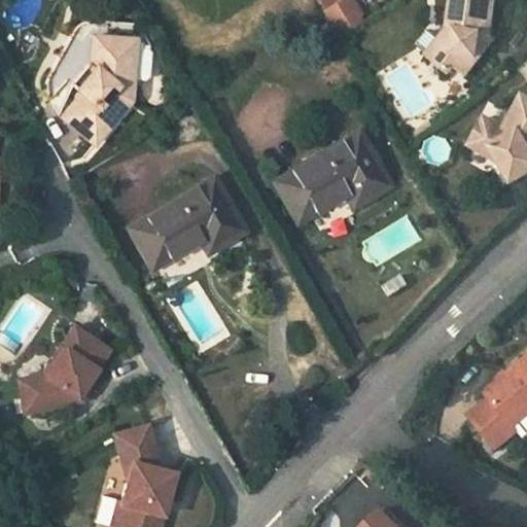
[(319,0),(325,10),(341,0),(319,0)]
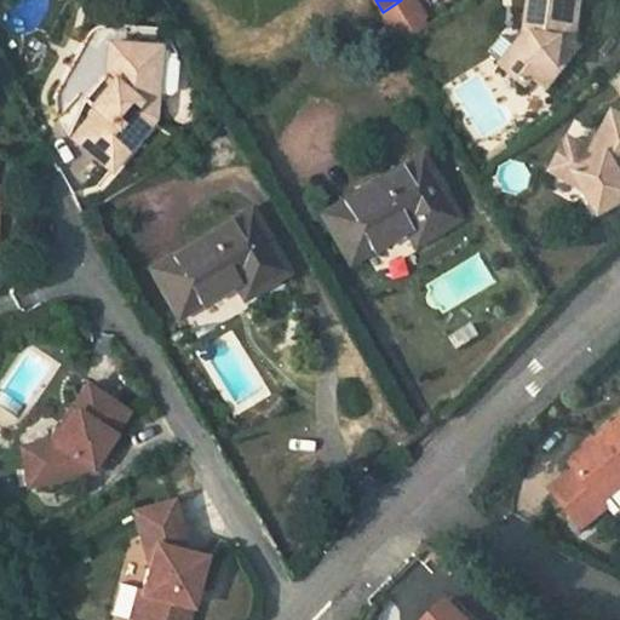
[(401,0),(383,12),(380,13),(399,45),(426,28),(408,0),(401,0)]
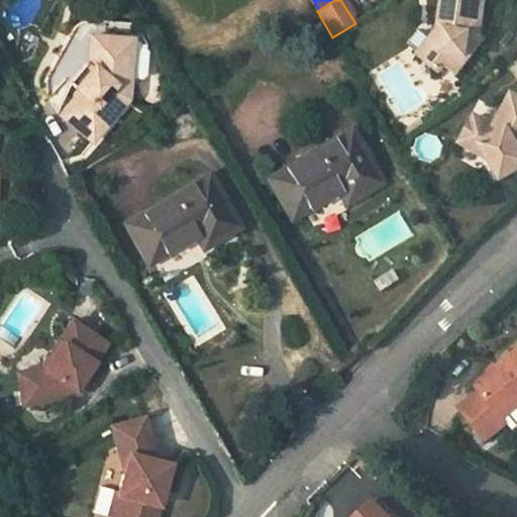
[(488,0),(446,0),(444,26),(446,27),(440,37),(437,34),(421,54),(443,72),(448,65),(458,73),(486,37),(483,36),(488,0)]
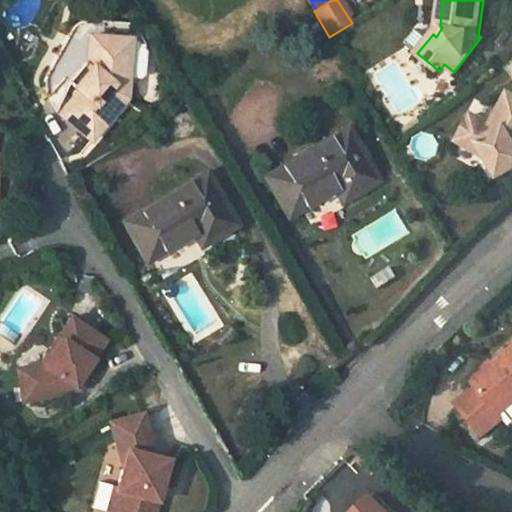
[(93,35),(94,20),(91,20),(79,21),(72,26),(49,73),(47,84),(48,90),(51,96),(62,109),(79,90),(75,86),(94,65),(96,36),(93,35)]
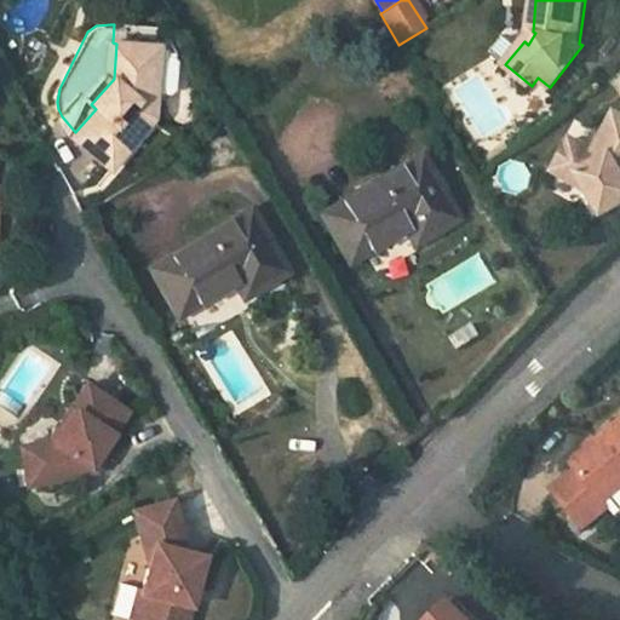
[(96,109),(75,132),(72,136),(110,168),(135,141),(130,136),(143,119),(153,120),(155,91),(147,91),(148,73),(155,74),(158,45),(154,45),(156,26),(114,24),(113,42),(116,44),(114,79),(91,104),(96,109)]
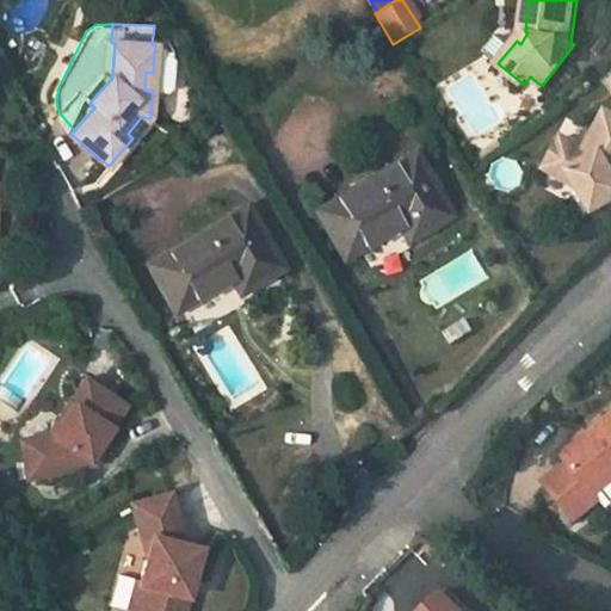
[(156,54),(156,91),(168,91),(170,54),(156,54)]
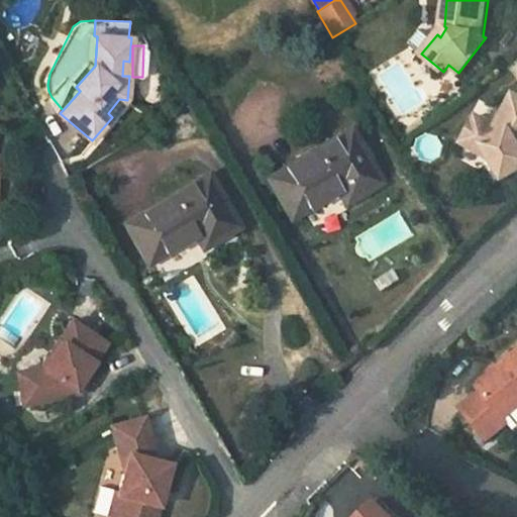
[(498,127),(479,117),(463,144),(494,161),(506,182),(516,174),(516,96),(515,96),(498,127)]
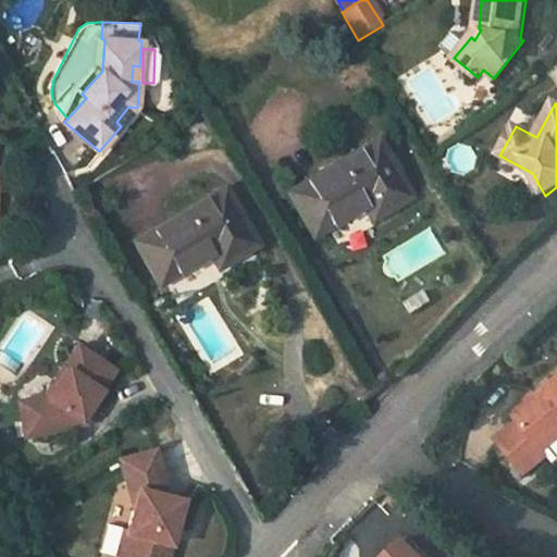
[(378,140),(288,194),(313,235),(364,206),(373,219),(411,195),(378,140)]
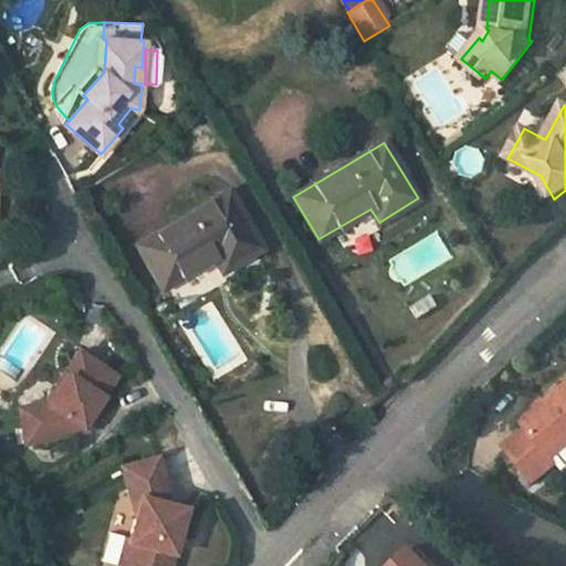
[(161,289),(166,286),(212,258),(221,273),(261,249),(226,190),(135,245),(161,289)]
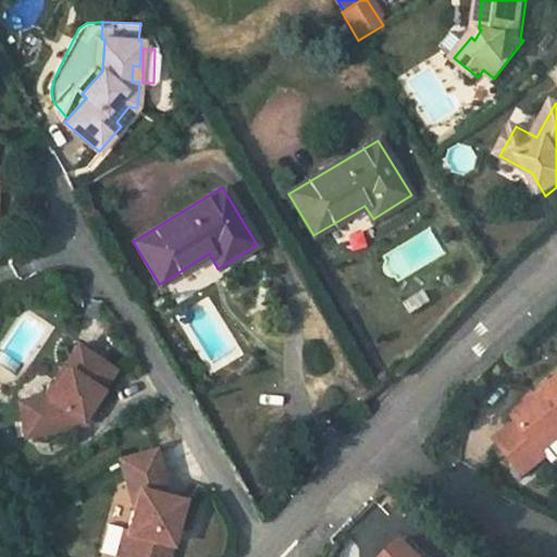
[(42,396),(31,399),(24,409),(29,437),(77,426),(113,372),(75,347),(42,396)]
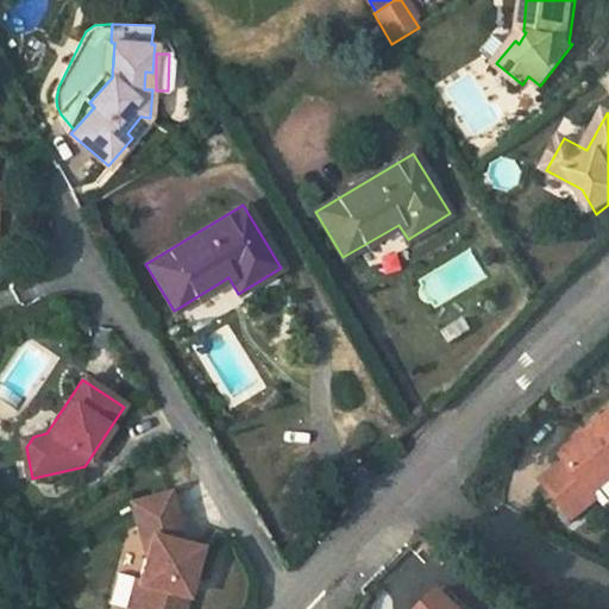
[(608,414),(586,434),(589,437),(564,457),(566,460),(544,481),(575,520),(600,500),(595,495),(608,482),(608,414)]
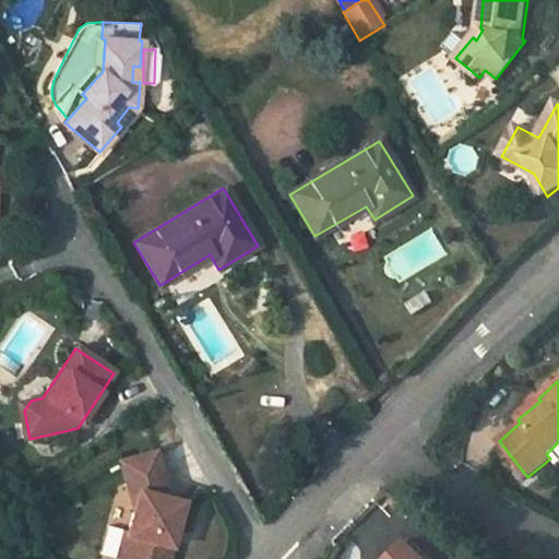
[(24,411),(31,401),(16,403),(23,440),(30,439),(24,411)]
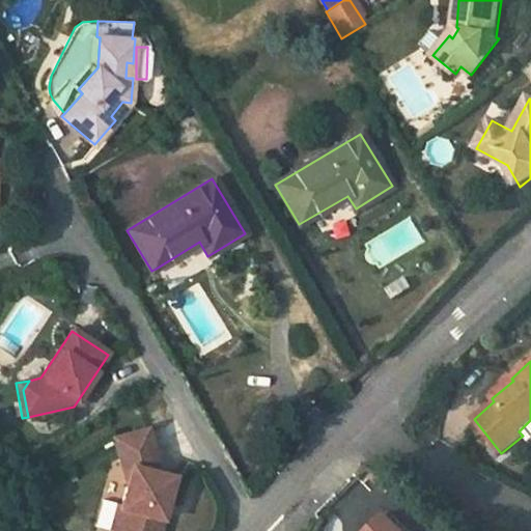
[(120,530),(117,530),(159,530),(173,479),(160,474),(144,428),(112,439),(120,465),(130,462),(132,467),(120,508),(119,510),(129,513),(124,530),(120,530)]
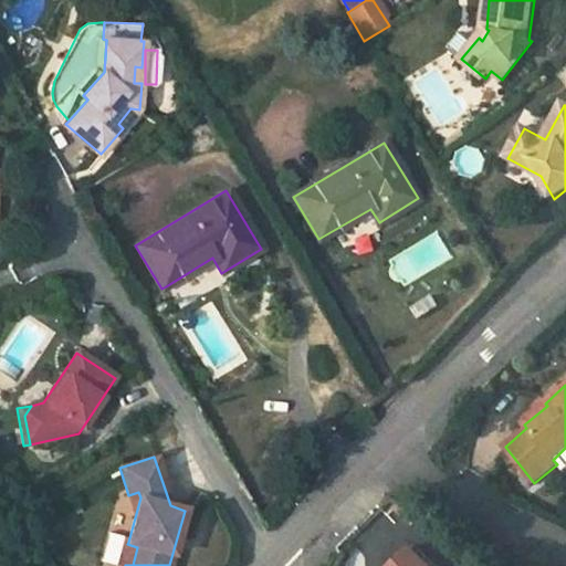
[(127,544),(128,542),(124,541),(117,565),(118,565),(125,565),(128,565),(133,565),(137,547),(127,544)]
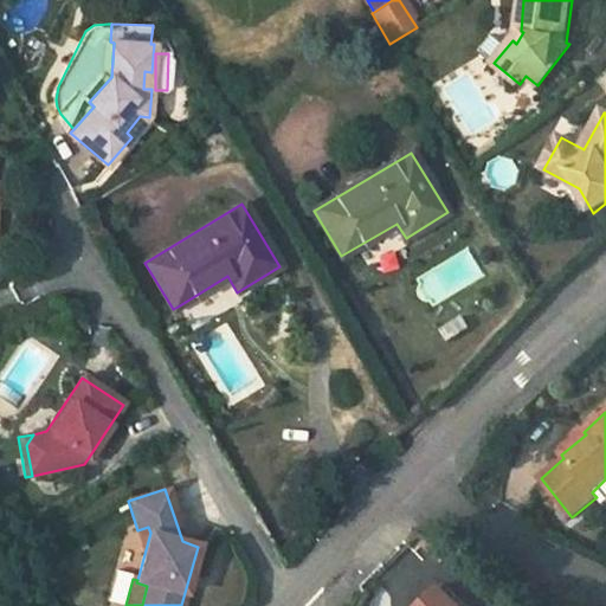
[(456,605),(437,587),(418,605),(456,605)]
